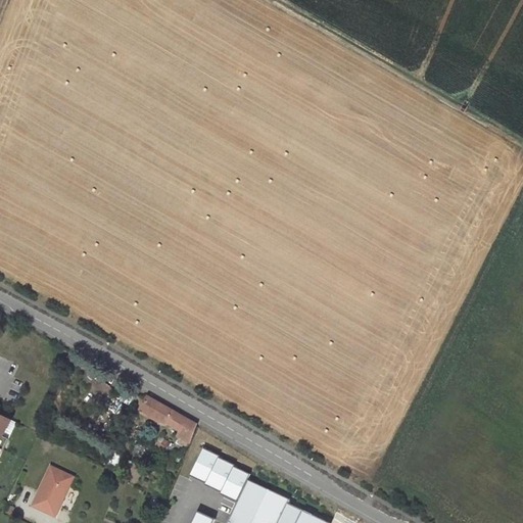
[(189,444),(197,425),(147,397),(140,410),(165,424),(167,423),(181,431),(178,437),(189,444)]
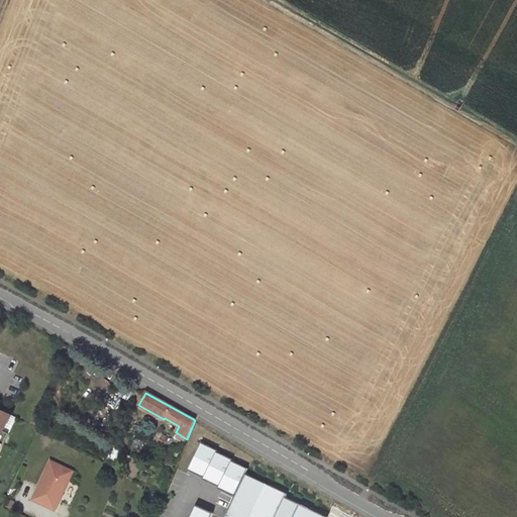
[(11,415),(0,409),(0,452),(9,433),(3,430),(11,415)]
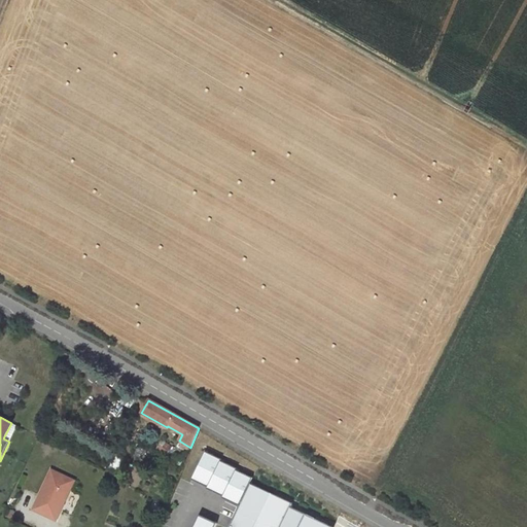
[(205,452),(191,479),(208,487),(207,488),(224,496),(223,498),(239,505),(249,484),(252,477),(236,469),(237,468),(219,461),(221,458),(205,452)]
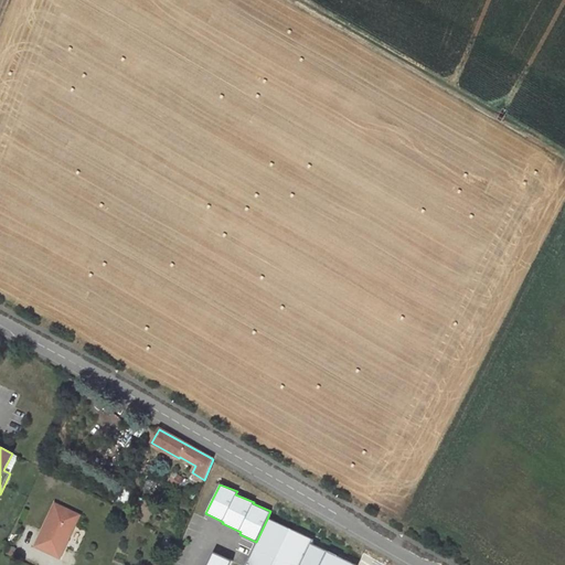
[(60,557),(80,514),(54,503),(35,546),(60,557)]
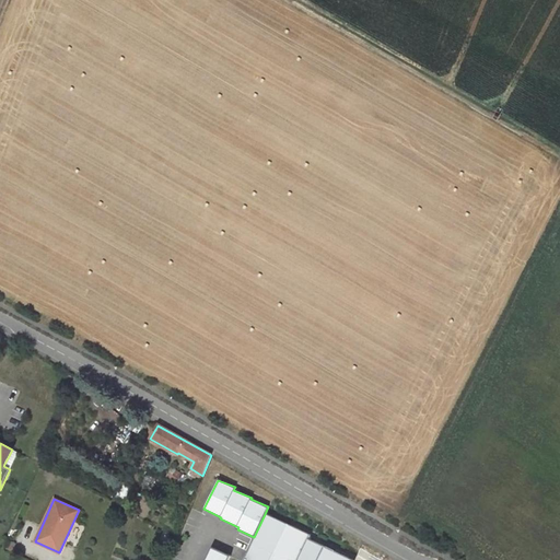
[(307,534),(265,514),(254,537),(243,559),(350,559),(351,559),(306,537),(307,534)]
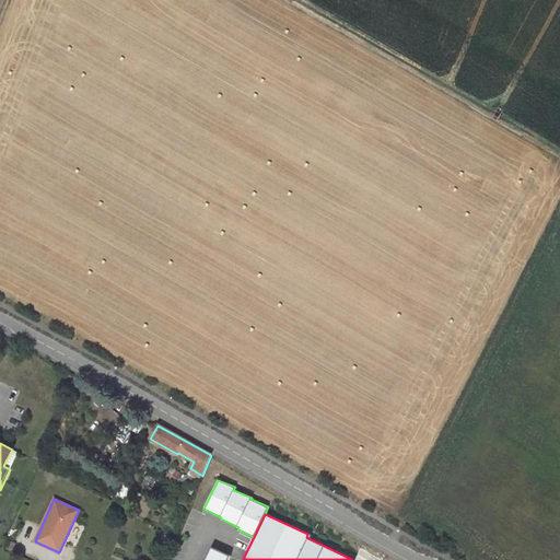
[(211,548),(206,559),(229,559),(231,557),(211,548)]
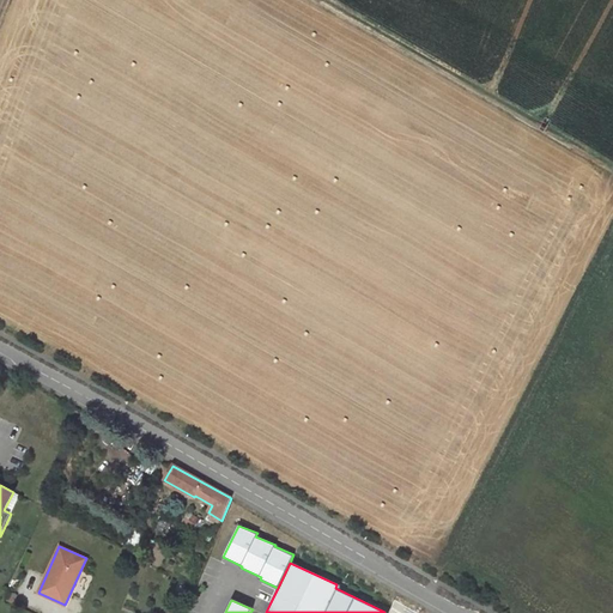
All buildings are outlined.
